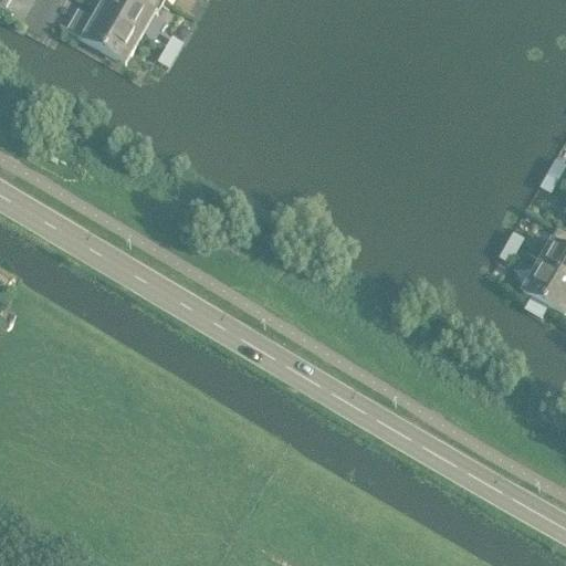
[(0,0),(0,11),(12,18),(12,17),(3,11),(9,0),(0,0)]
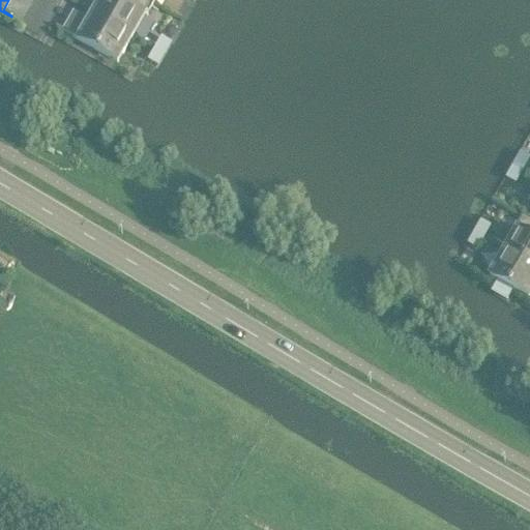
[(153,5),(144,0),(125,0),(123,3),(117,0),(101,0),(93,15),(133,37),(145,17),(146,18),(153,5)]
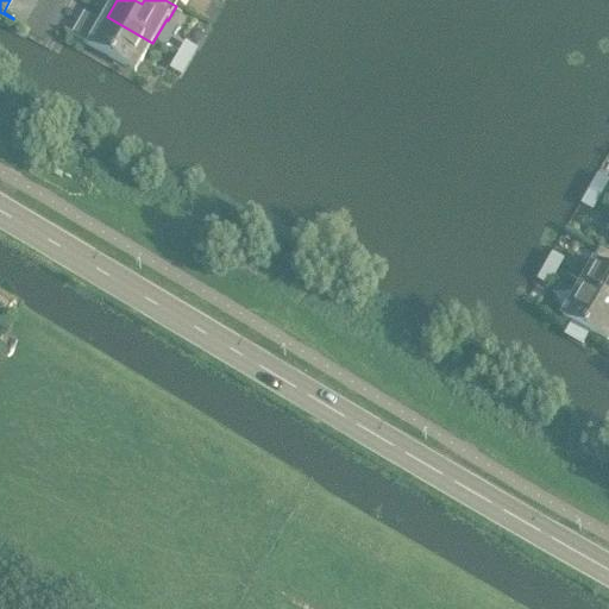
[(152,43),(107,17),(102,26),(87,17),(75,37),(66,31),(64,33),(135,74),(152,43)]
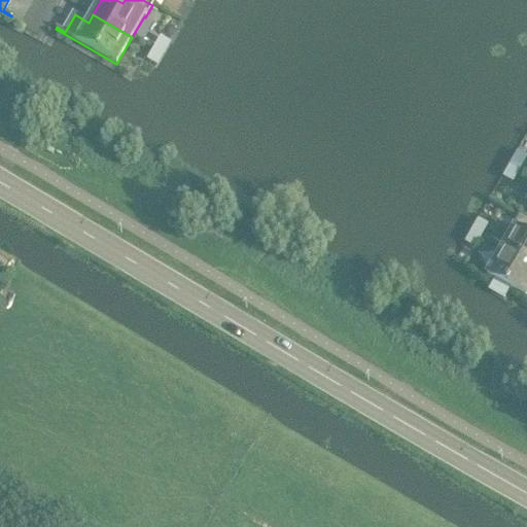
[(526,219),(519,215),(512,227),(514,229),(501,249),(526,264),(526,219)]
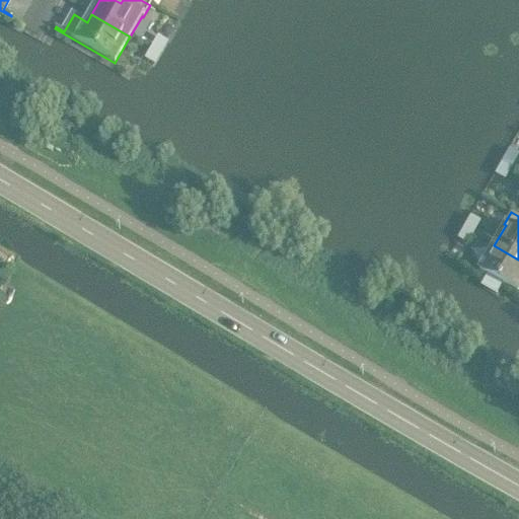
[(518,260),(494,245),(479,272),(488,277),(483,286),(497,294),(502,285),(518,294),(518,260)]
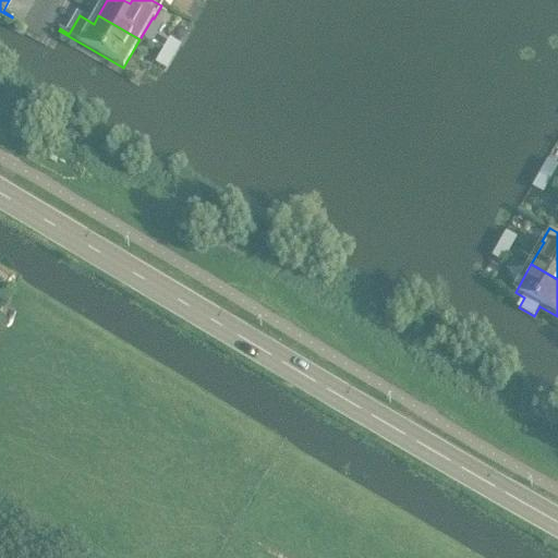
All buildings are outlined.
